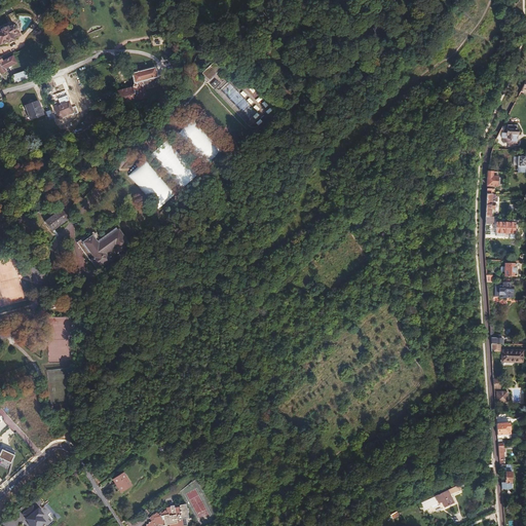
[(17,33),(15,30),(15,27),(14,27),(13,27),(17,25),(13,13),(6,16),(10,26),(9,29),(8,29),(7,28),(1,31),(2,32),(0,33),(0,44),(4,43),(5,44),(13,40),(12,39),(19,36),(16,33),(17,33)]
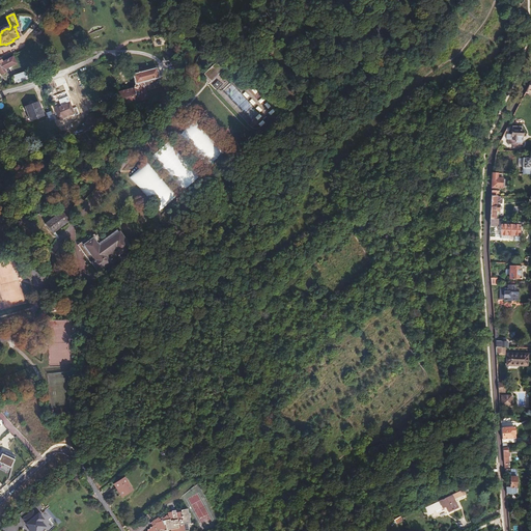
[(328,40),(346,49),(351,39),(332,31),(328,40)]
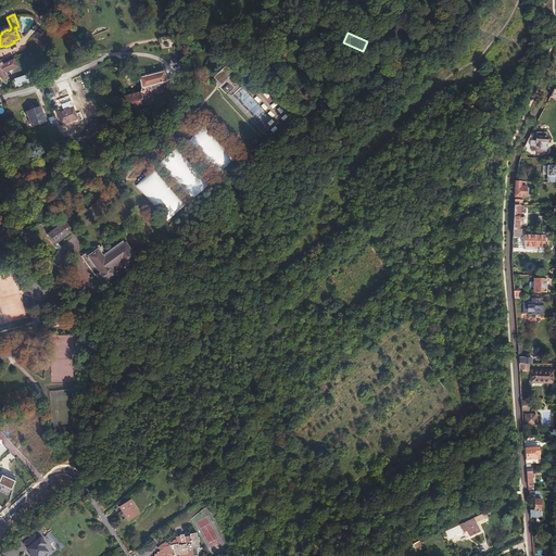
[(160,50),(175,48),(173,38),(159,40),(160,50)]
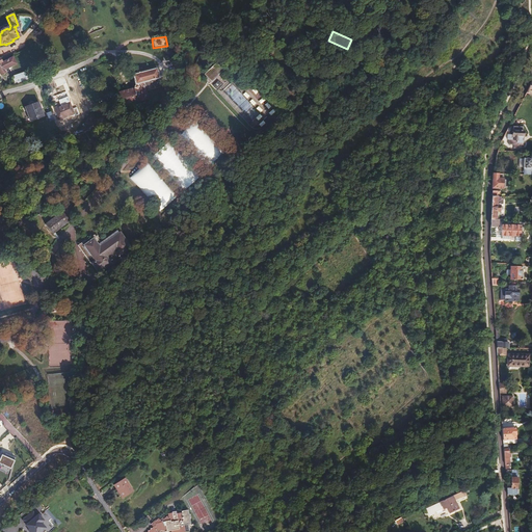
[(0,72),(2,76),(6,74),(4,71),(17,64),(12,58),(2,63),(0,58),(0,72)]
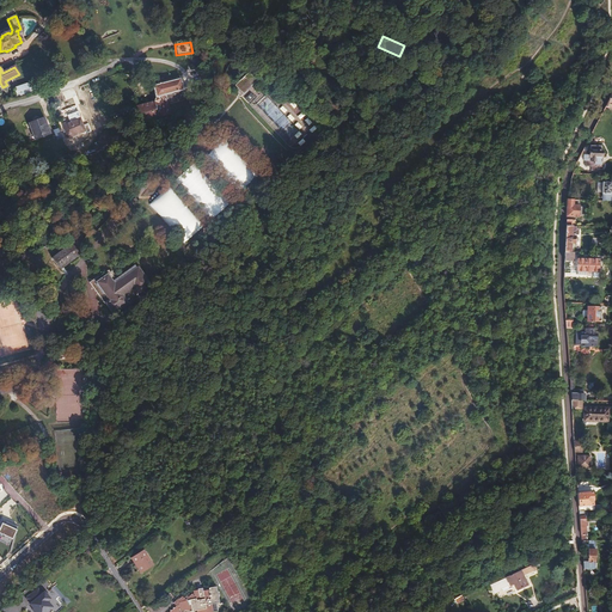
[(250,72),(236,85),(244,93),(258,80),(250,72)]
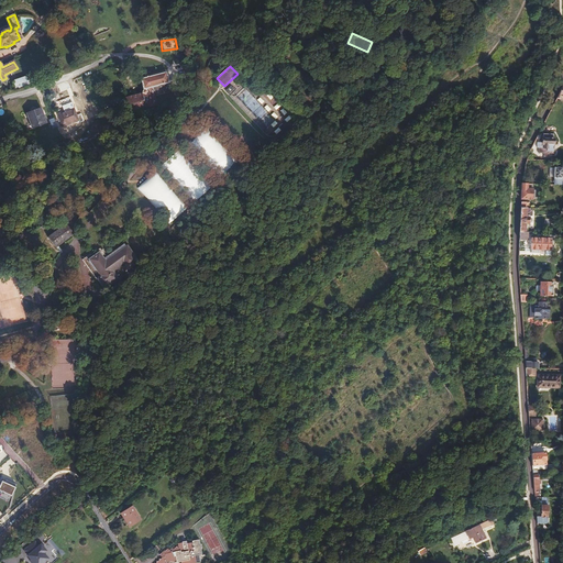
[(125,97),(127,100),(128,103),(130,108),(131,111),(156,105),(153,96),(170,90),(166,73),(148,77),(147,73),(140,75),(144,89),(142,92),(125,97)]
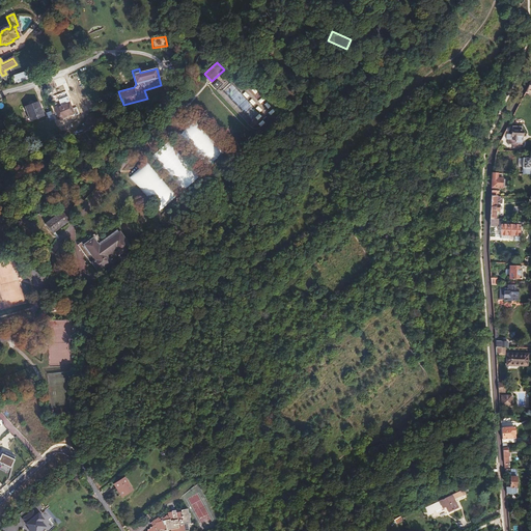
[(12,77),(15,84),(33,78),(30,70),(12,77)]
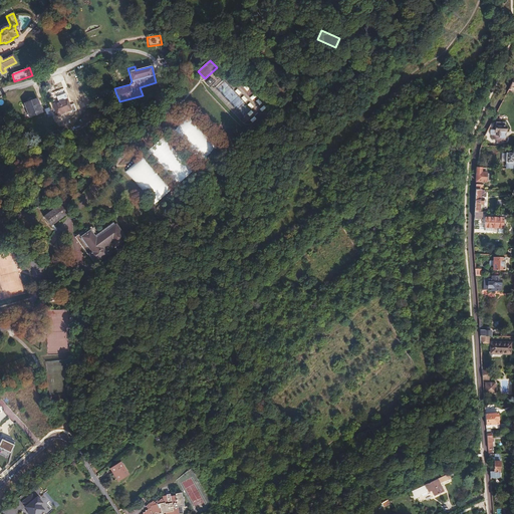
[(223,76),(210,86),(243,119),(254,109),(223,76)]
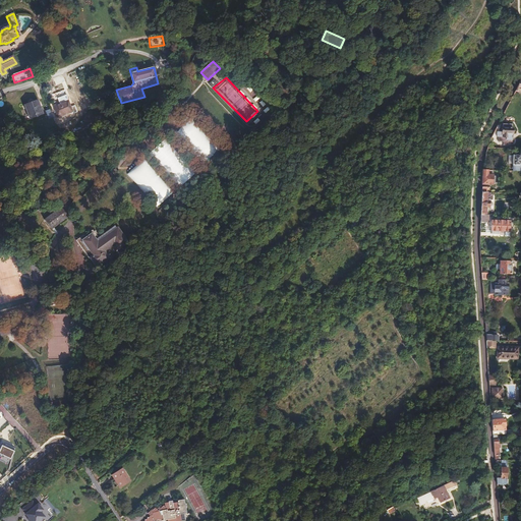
[(160,82),(162,90),(169,88),(167,80),(160,82)]
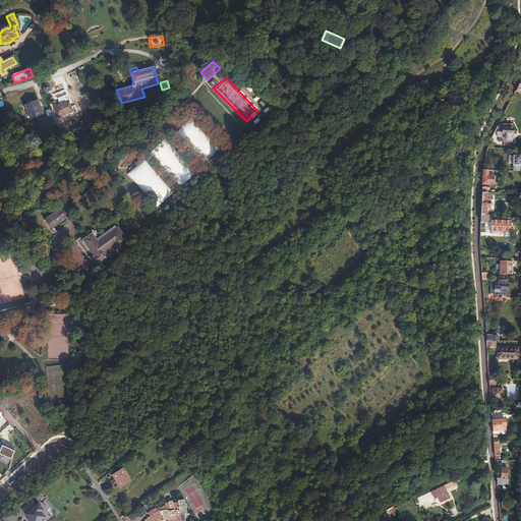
[(99,102),(117,93),(116,90),(116,89),(97,98),(99,102)]
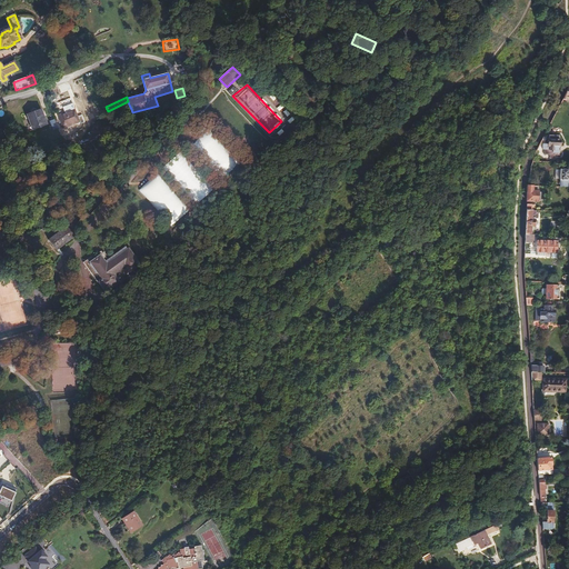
[(129,105),(128,101),(108,111),(109,113),(129,105)]
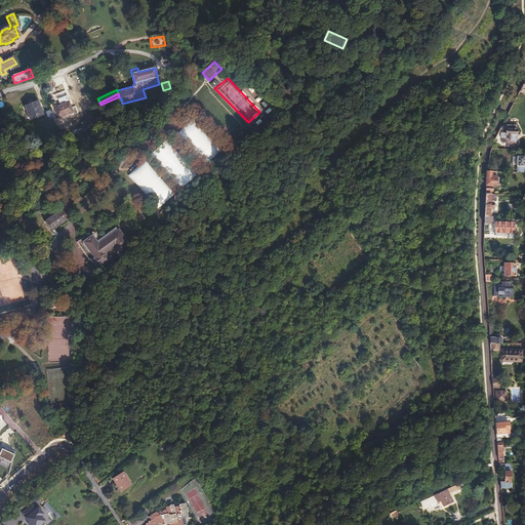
[(121,101),(119,96),(101,105),(103,109),(121,101)]
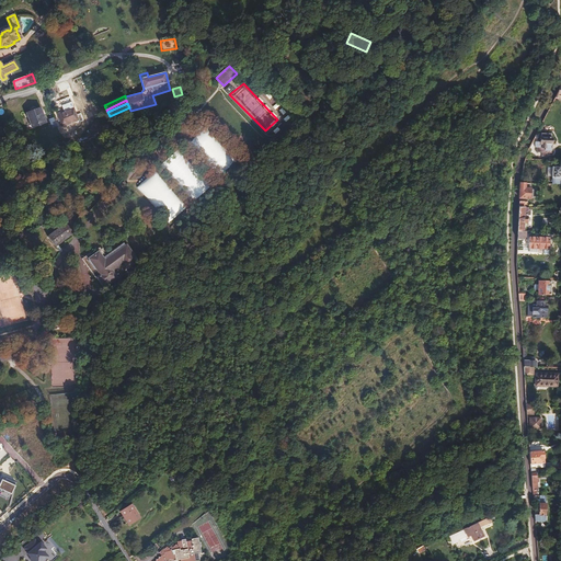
[(41,106),(24,113),(31,129),(47,123),(41,106)]
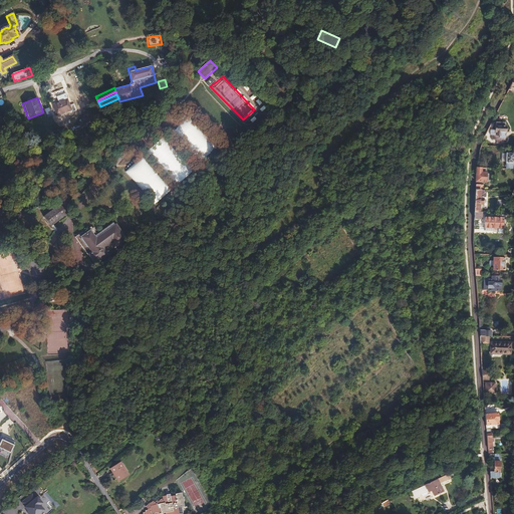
[(52,103),(55,115),(71,111),(72,112),(75,111),(73,104),(69,105),(67,98),(52,103)]
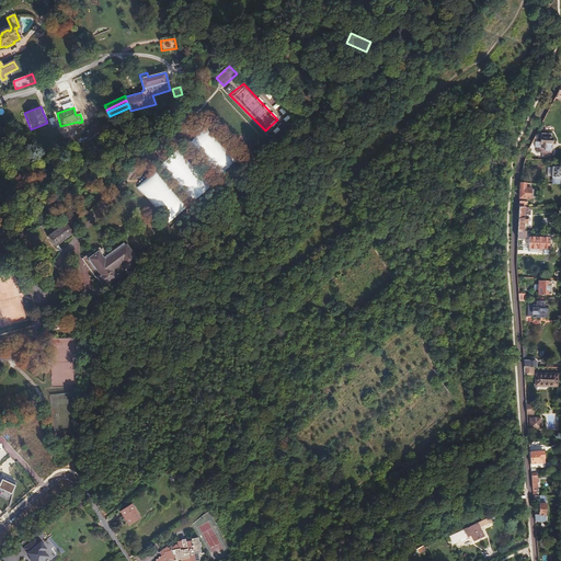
[(202,129),(189,141),(220,175),(232,163),(202,129)]
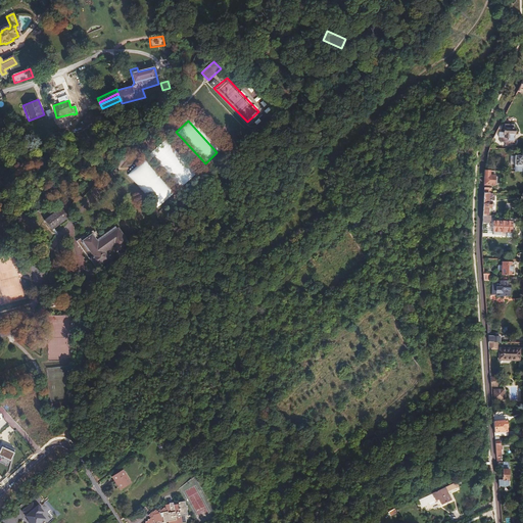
[(514,128),(505,128),(504,133),(501,133),(501,141),(506,142),(505,145),(510,145),(510,142),(514,142),(514,134),(515,134),(515,129),(514,128)]
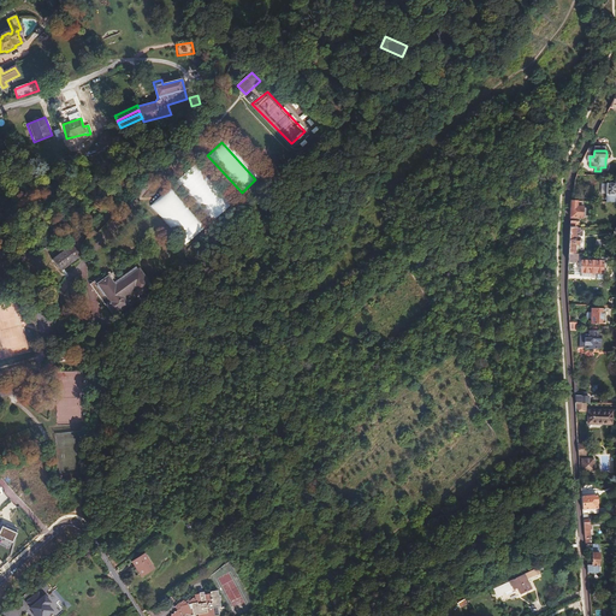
[(176,181),(212,221),(229,207),(193,166),(176,181)]
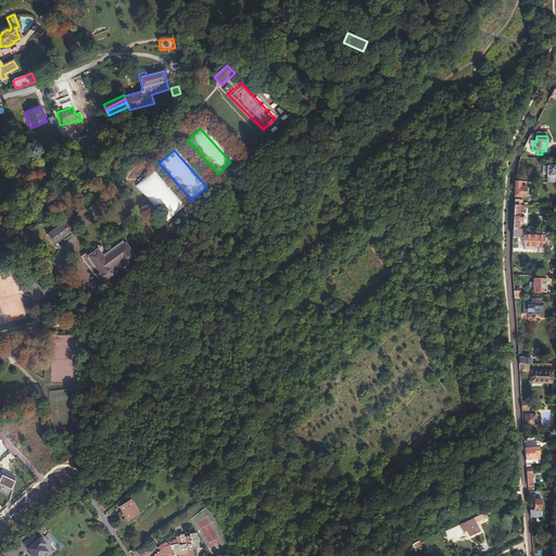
[(555,165),(547,165),(546,182),(555,182),(555,178),(555,168),(555,165)]
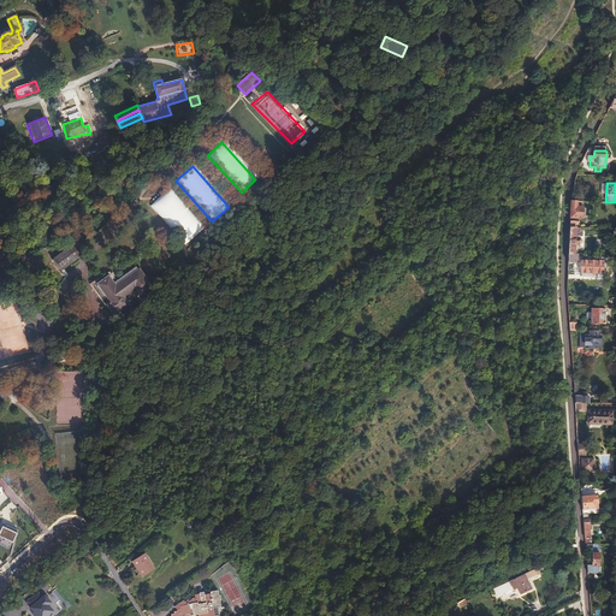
[(170,190),(152,206),(185,244),(203,230),(170,190)]
